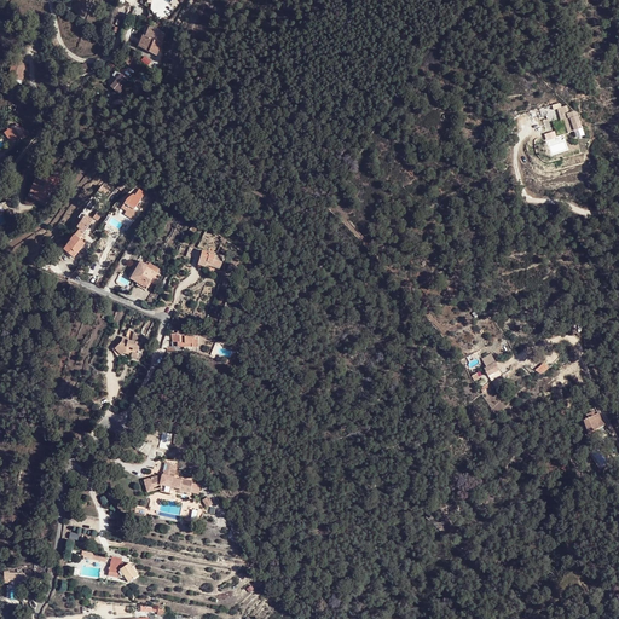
[(166,34),(150,27),(145,36),(143,35),(138,47),(156,56),(166,34)]
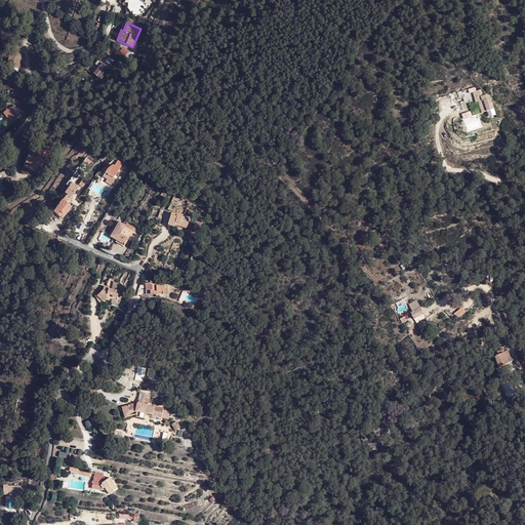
[(107,53),(111,55),(113,50),(106,47),(105,50),(108,52),(107,53)]
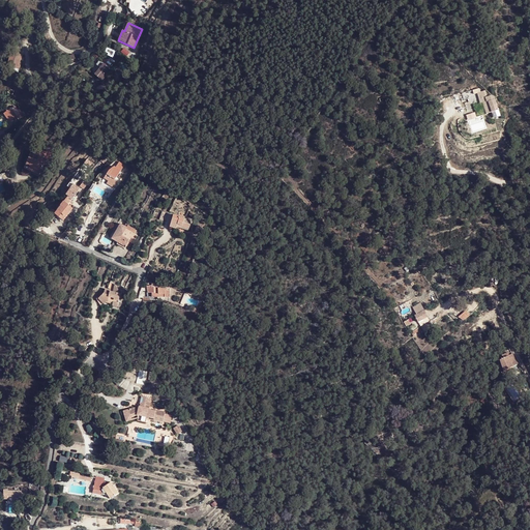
[(21,55),(22,51),(13,49),(8,66),(13,67),(19,69),(21,62),(23,55),(21,55)]
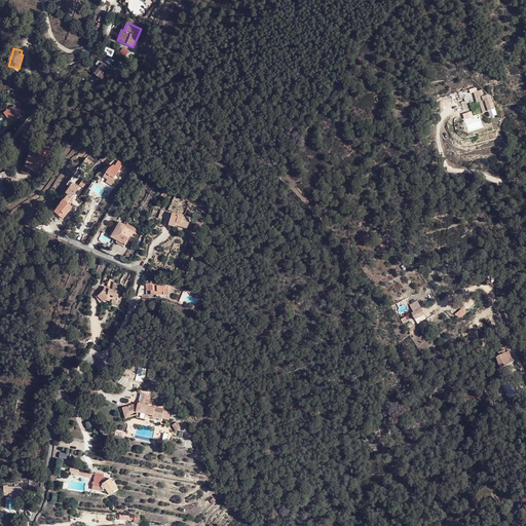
[(103,64),(100,61),(96,66),(100,68),(95,74),(102,79),(110,69),(103,64)]
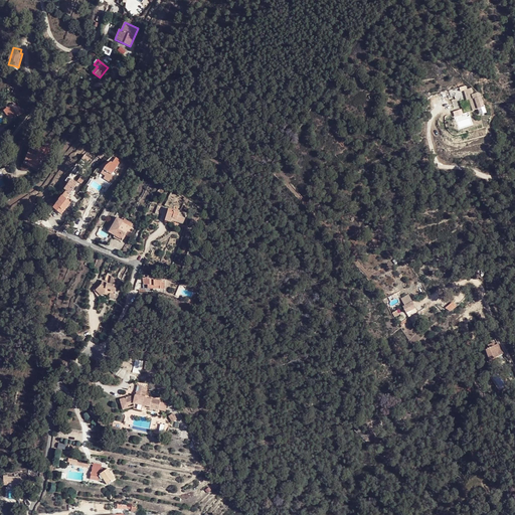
[(22,61),(20,60),(18,67),(13,65),(11,69),(18,71),(22,61)]
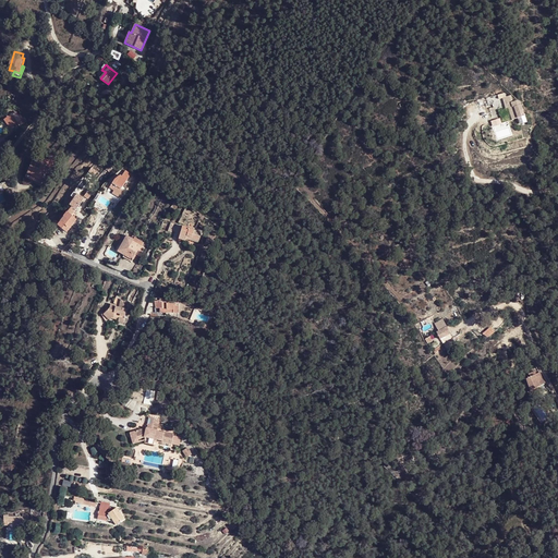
[(518,119),(523,116),(519,105),(512,108),(518,119)]
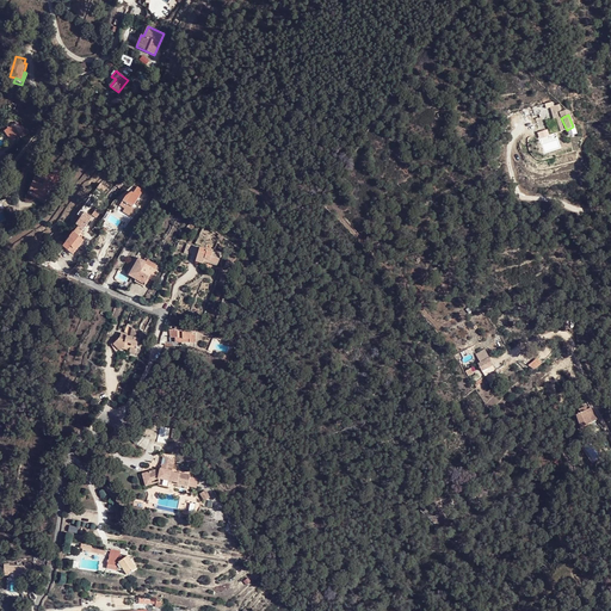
[(12,127),(20,139),(29,133),(26,128),(22,131),(17,123),(12,127)]
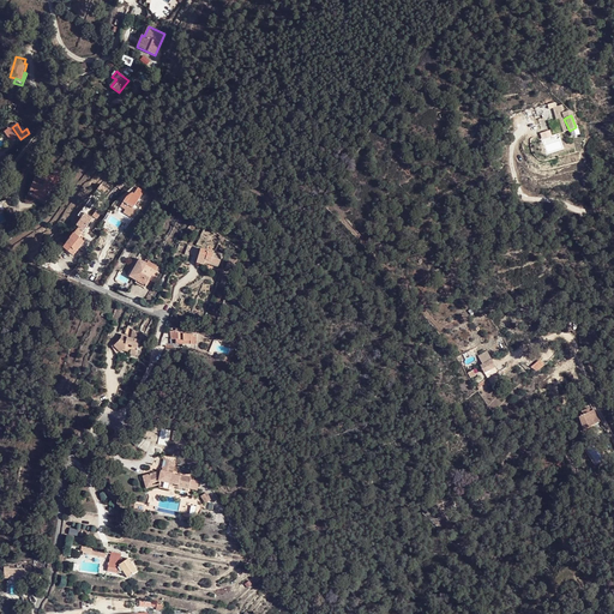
[(32,192),(44,197),(48,188),(53,190),(59,175),(54,173),(53,176),(40,172),(37,178),(40,178),(32,192)]
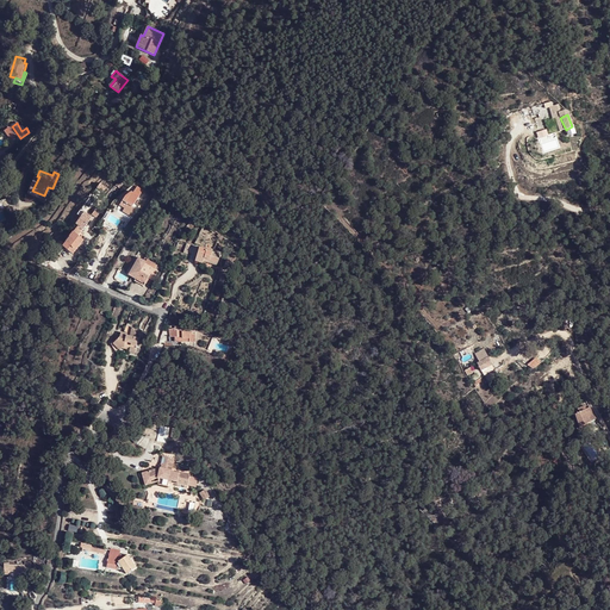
[(39,176),(37,176),(35,175),(26,194),(42,200),(44,195),(32,191),(39,176)]
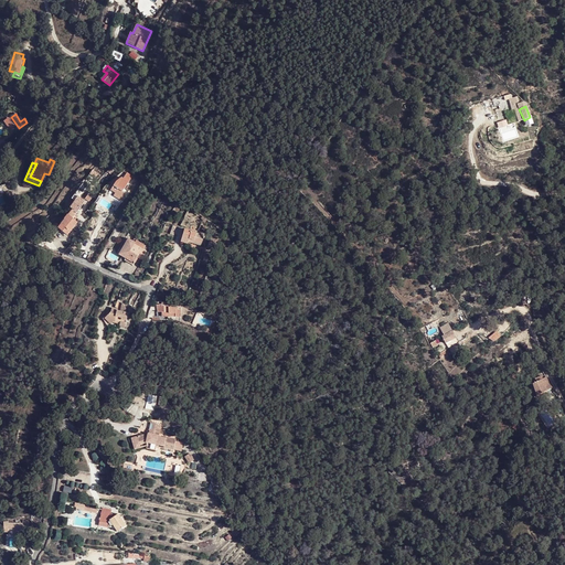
[(121,179),(116,182),(125,188),(132,178),(127,173),(124,180),(121,179)]
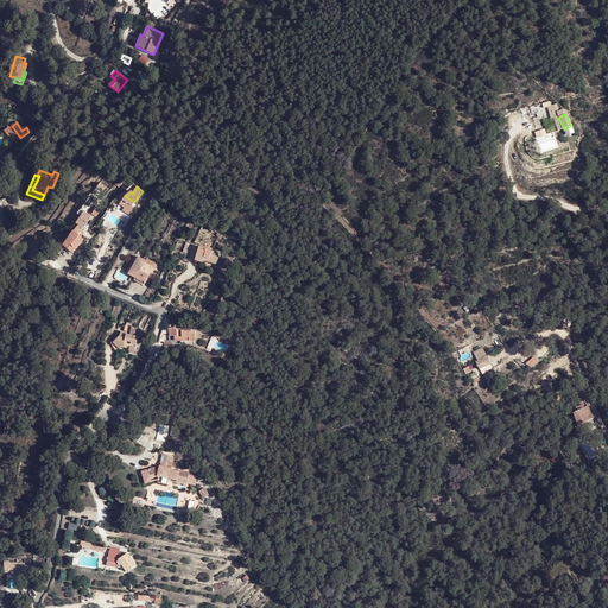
[(119,204),(124,208),(131,213),(134,215),(137,210),(134,208),(132,207),(134,202),(125,196),(119,204)]
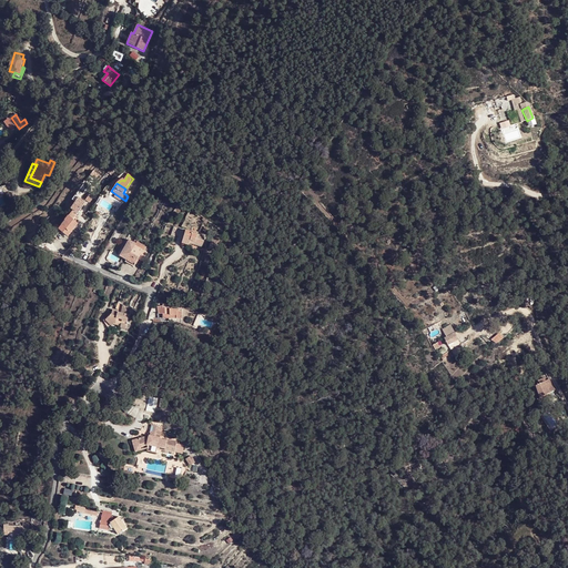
[(59,230),(68,236),(78,223),(74,221),(77,217),(75,216),(77,214),(72,211),(64,220),(66,221),(59,230)]
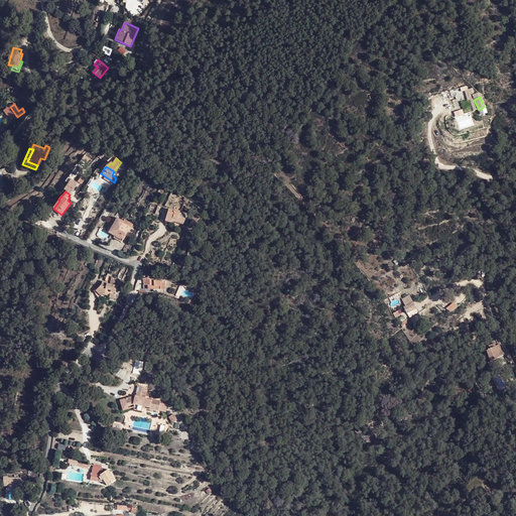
[(181,221),(184,222),(185,217),(181,216),(179,215),(180,213),(168,210),(165,221),(172,223),(172,222),(173,219),(176,220),(176,221),(180,222),(181,221)]
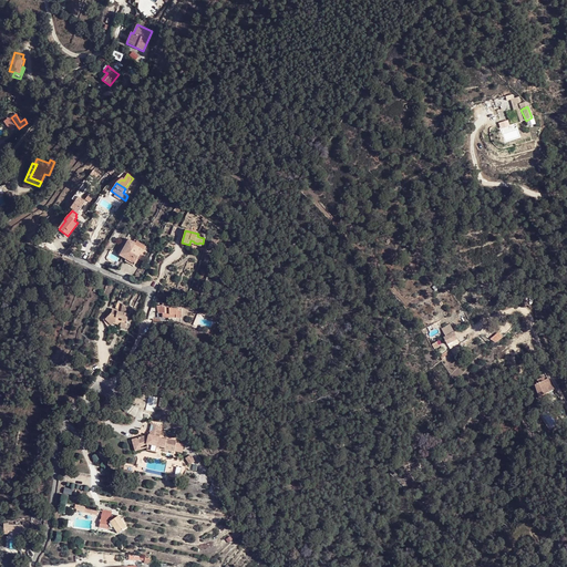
[(208,248),(216,249),(218,239),(212,238),(210,243),(209,241),(208,248)]
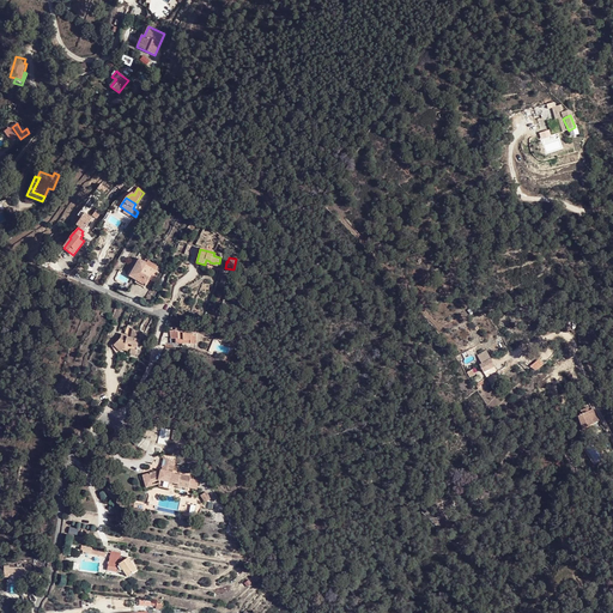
[(145,262),(140,260),(129,277),(137,280),(145,286),(149,279),(151,278),(155,280),(159,273),(156,271),(158,268),(152,265),(153,265),(146,260),(145,262)]
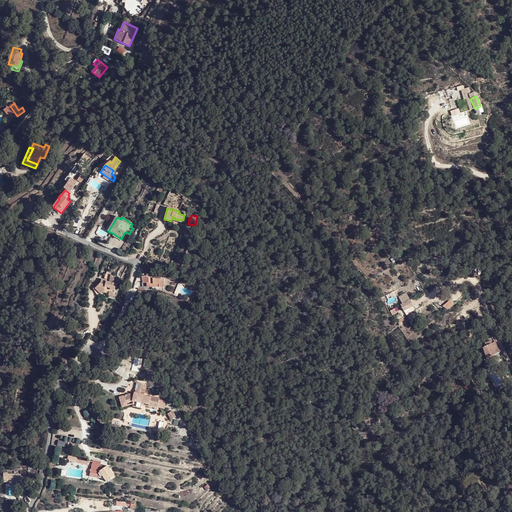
[(101,278),(100,281),(96,285),(101,291),(102,290),(103,289),(108,290),(108,292),(107,295),(112,297),(115,284),(113,283),(109,282),(105,281),(106,280),(101,278)]
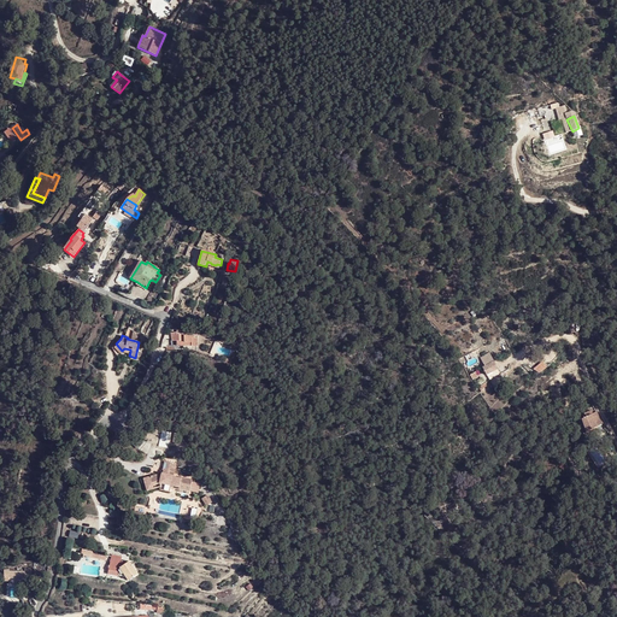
[(494,360),(482,366),(486,372),(498,366),(494,360)]
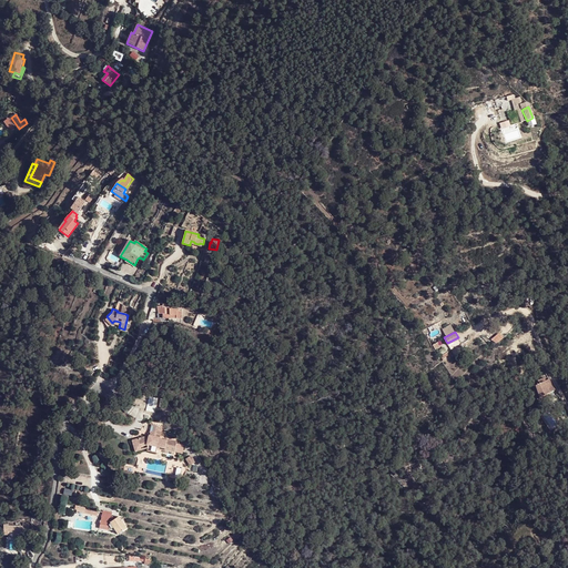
[(539,397),(555,389),(548,379),(535,385),(539,397)]
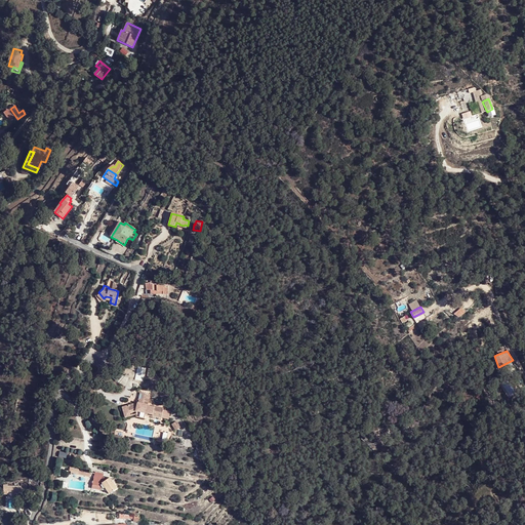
[(148,405),(151,394),(144,392),(143,399),(139,399),(139,402),(138,401),(125,406),(127,413),(136,410),(146,412),(153,414),(155,406),(148,405)]
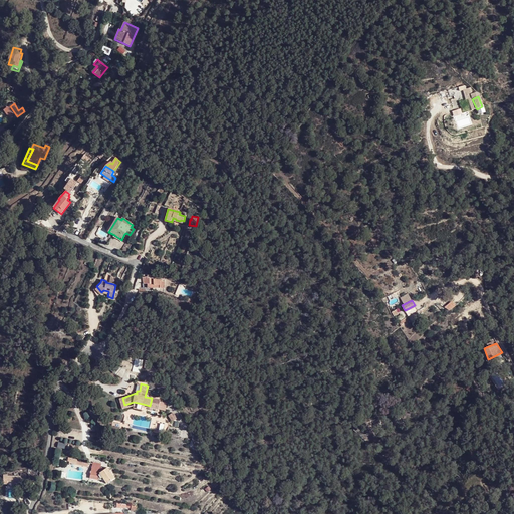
[(152,398),(150,406),(159,408),(161,399),(152,397),(152,398)]
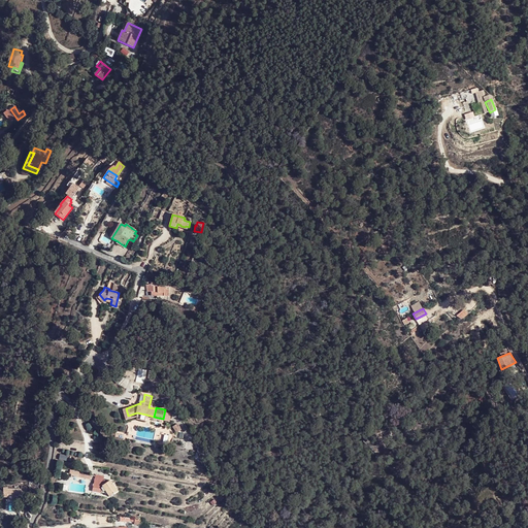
[(145,419),(146,415),(137,413),(128,416),(126,408),(123,409),(127,420),(136,417),(145,419)]
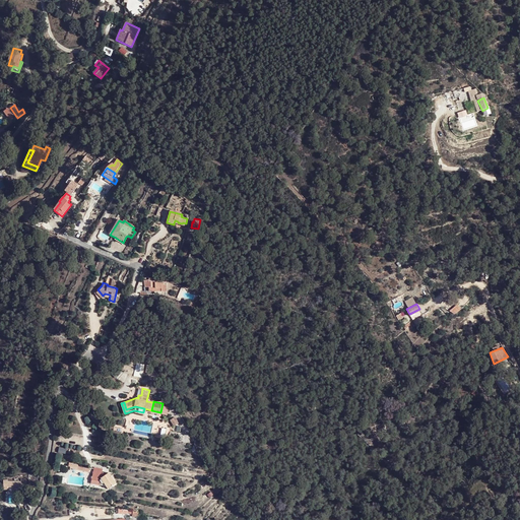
[(176,417),(170,420),(173,428),(179,425),(176,417)]
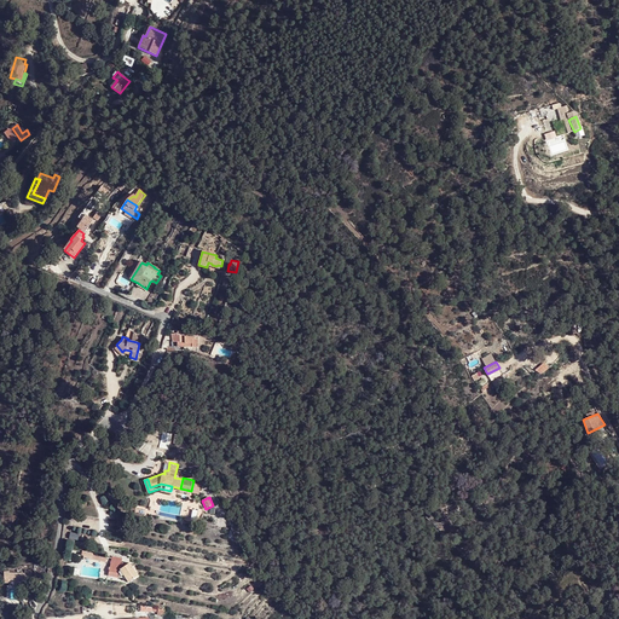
[(158,514),(161,504),(151,502),(149,512),(158,514)]
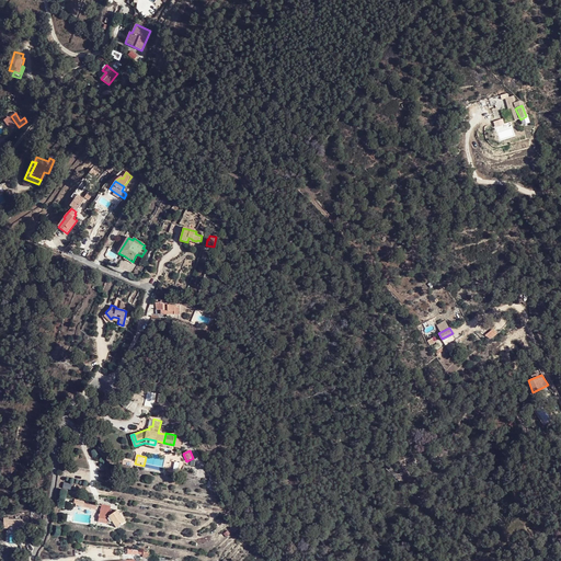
[(424,467),(428,477),(439,470),(435,461),(424,467)]
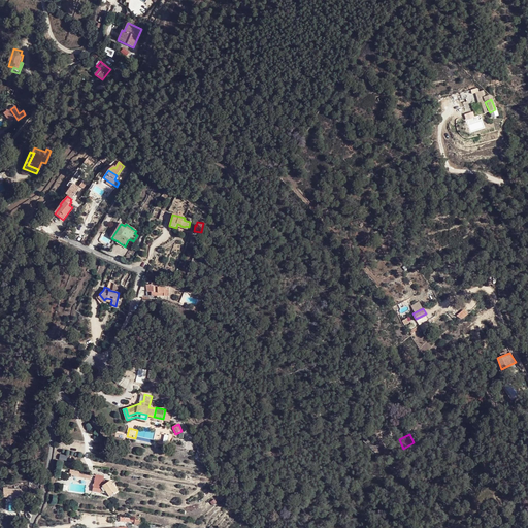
[(72,472),(90,477),(92,473),(73,467),(72,472)]
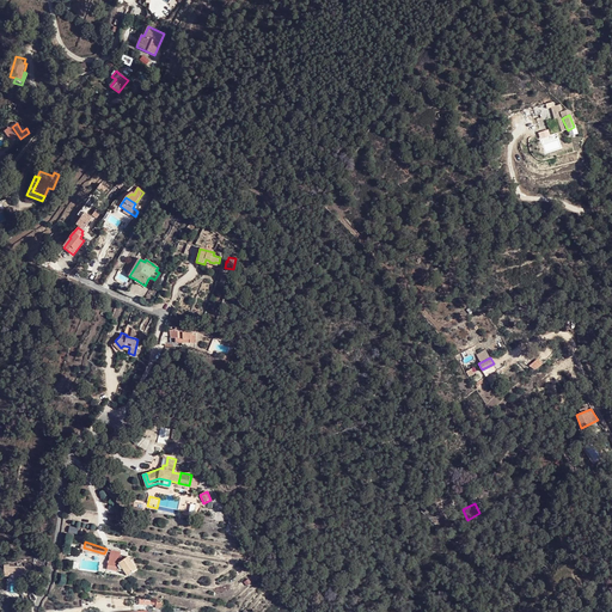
[(121,552),(111,550),(109,561),(108,563),(108,565),(117,567),(117,569),(122,570),(123,574),(132,570),(132,571),(138,569),(134,561),(135,560),(134,555),(126,558),(127,560),(126,560),(120,560),(120,556),(121,552)]
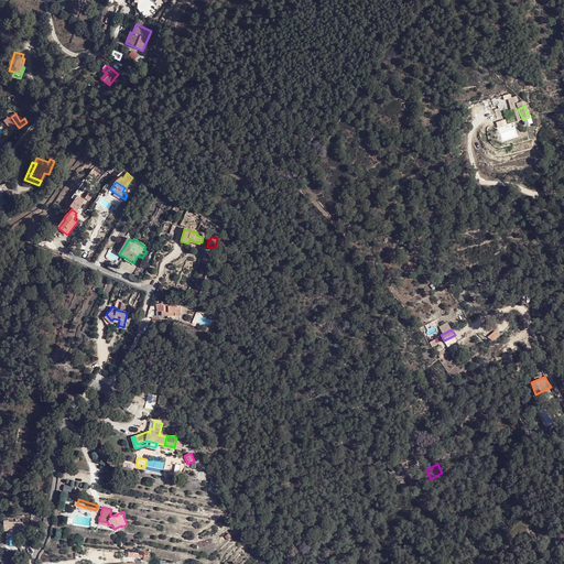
[(9,520),(3,520),(3,530),(8,530),(8,528),(19,528),(19,521),(13,521),(13,520),(9,520)]
